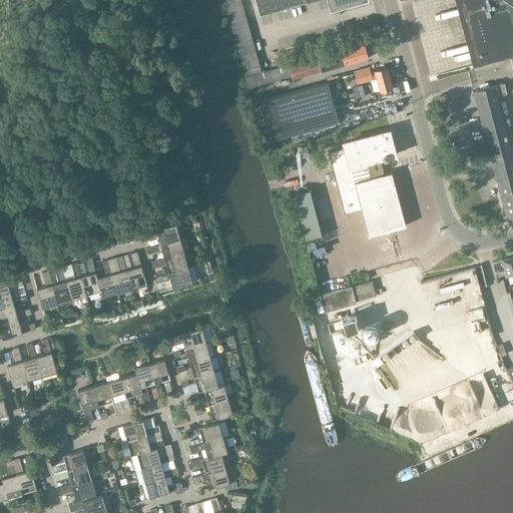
[(331,0),(332,2),(341,0),(255,0),(260,13),(307,0),(331,0)]
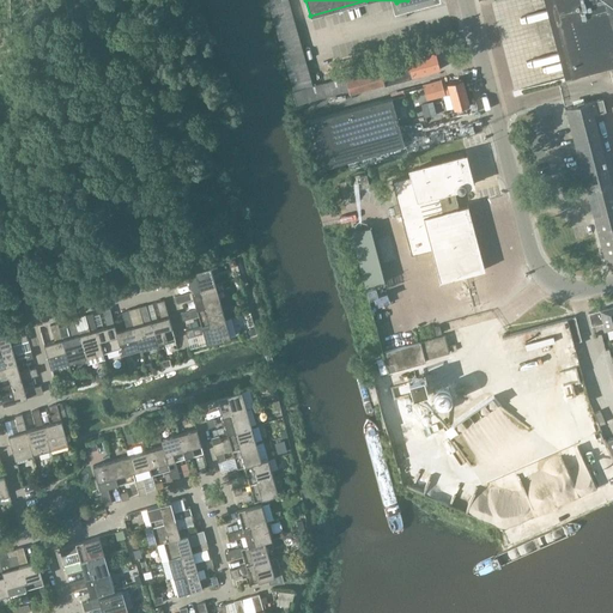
[(612,0),(551,0),(571,77),(612,65),(612,0)]
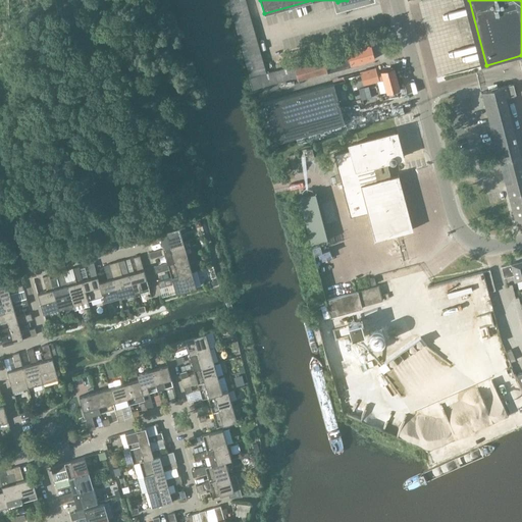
[(294,65),(249,76),(252,88),(297,75),(297,79),(374,57),(370,44),(346,50),(347,51),(323,57),(323,56),(294,64),(294,65)]
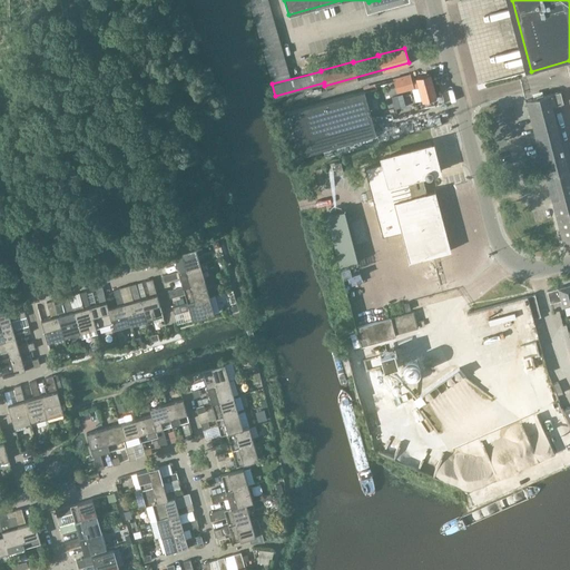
[(435,97),(429,74),(429,72),(416,76),(416,77),(412,78),(410,74),(393,78),(396,92),(419,86),(422,100),(435,97)]
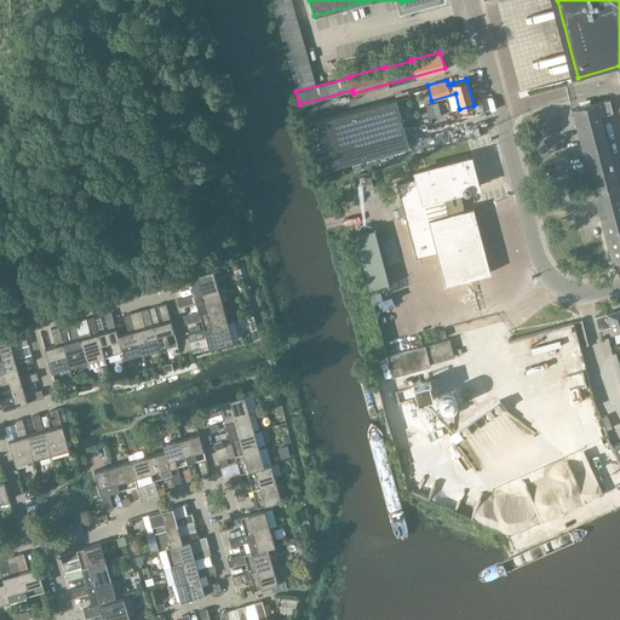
[(412,96),(401,98),(405,114),(414,112),(412,96)]
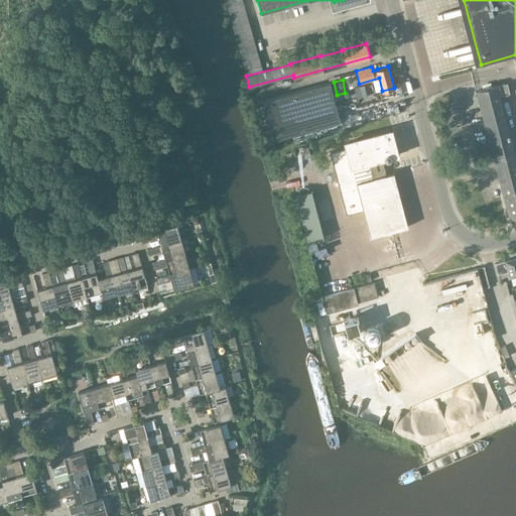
[(340,121),(330,82),(260,100),(271,140),(340,121)]
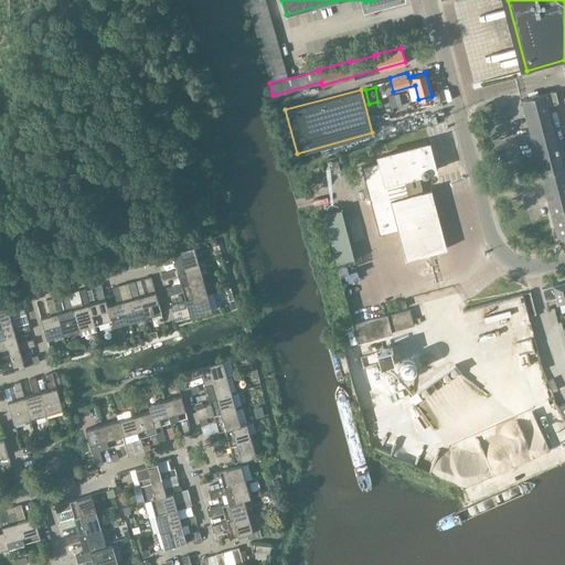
[(564,240),(564,176),(546,105),(557,103),(554,91),(521,99),(558,242),(564,240)]
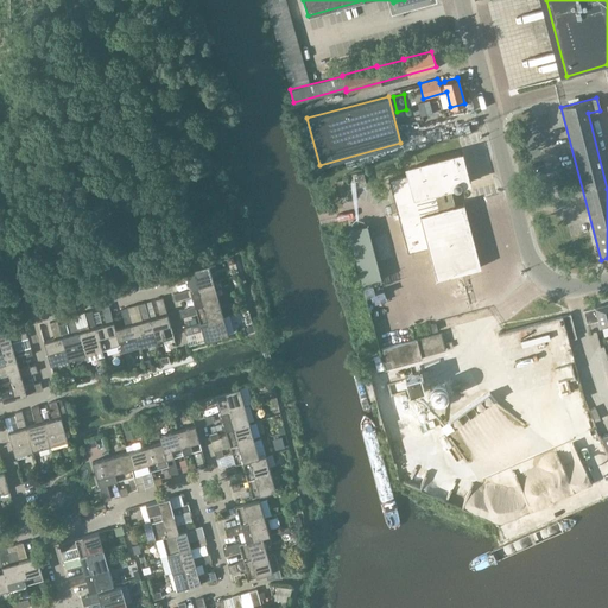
[(467,182),(464,171),(460,154),(407,169),(409,173),(388,179),(407,252),(428,247),(436,278),(480,267),(473,236),(463,203),(455,206),(450,187),(453,185),(453,187),(454,188),(455,188),(456,188),(457,188),(458,188),(460,187),(460,185),(461,185),(461,184),(461,183),(467,182)]
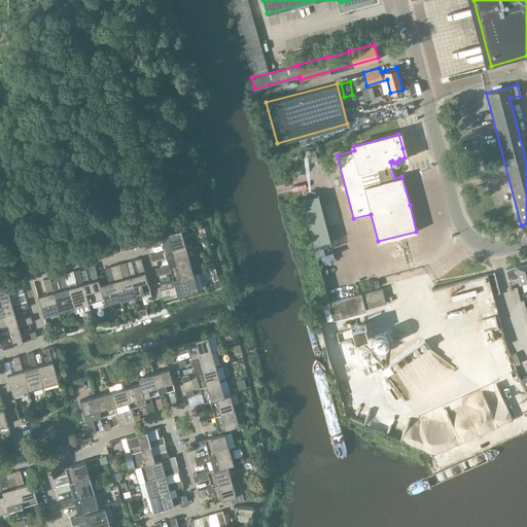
[(310,150),(312,161),(318,159),(315,148),(310,150)]
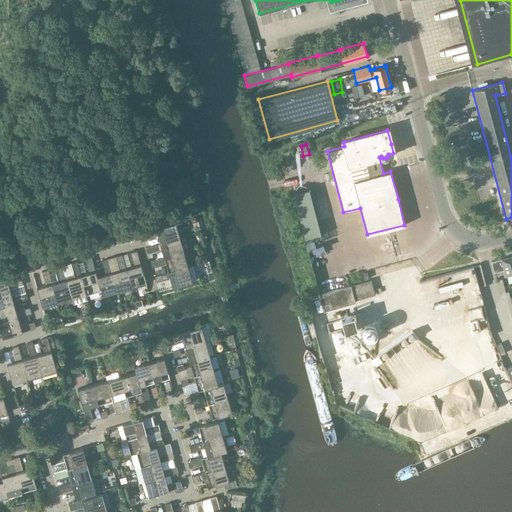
[(284,151),(287,162),(292,160),(289,150),(284,151)]
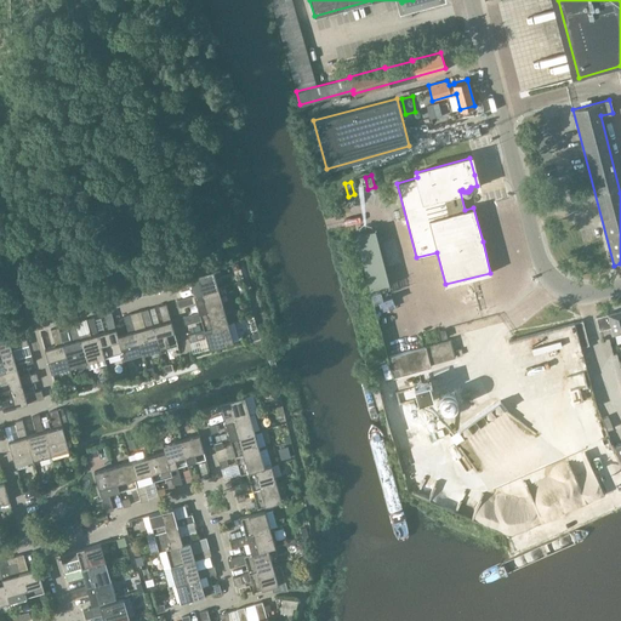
[(374,228),(354,234),(365,272),(370,290),(389,285),(385,267),(374,228)]
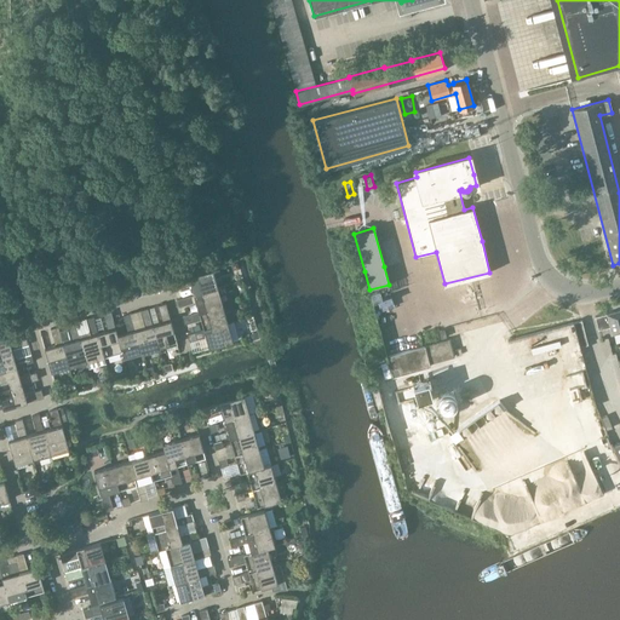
[(194,294),(218,287),(212,269),(189,276),(179,279),(172,281),(174,288),(190,285),(194,294)]
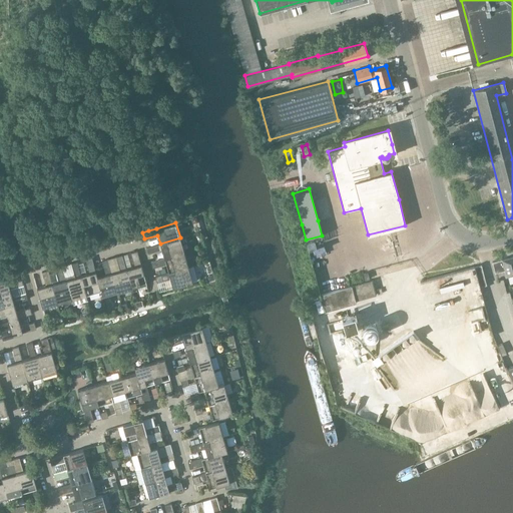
[(160,243),(146,247),(148,253),(162,249),(164,258),(184,251),(180,237),(160,243)]
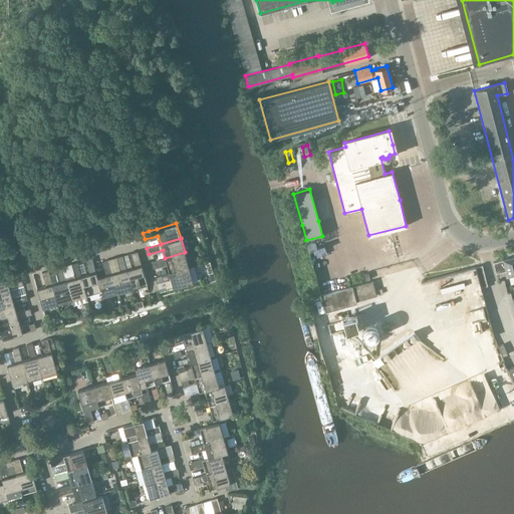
[(132,289),(147,284),(138,251),(131,253),(135,266),(126,269),(132,289)]
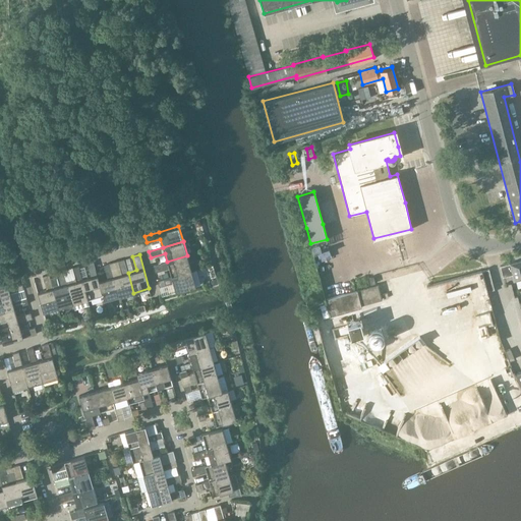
[(171,277),(191,271),(187,255),(153,266),(155,272),(169,268),(171,277)]
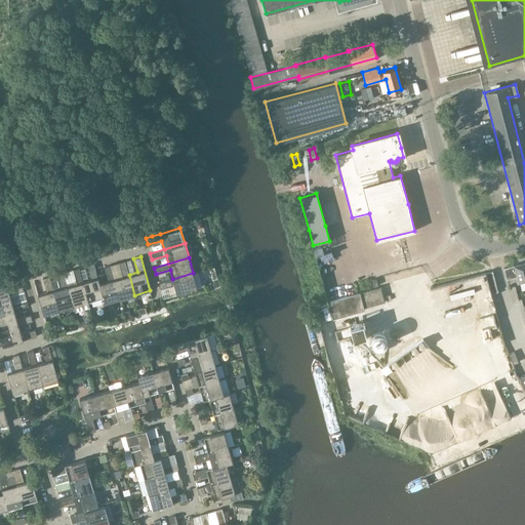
[(134,295),(129,275),(125,260),(119,263),(123,276),(114,279),(120,299),(134,295)]
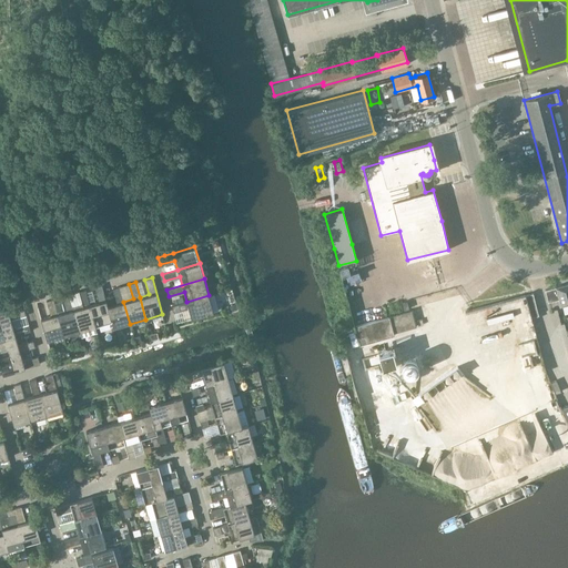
[(567,283),(556,287),(558,298),(560,306),(567,303),(567,283)]
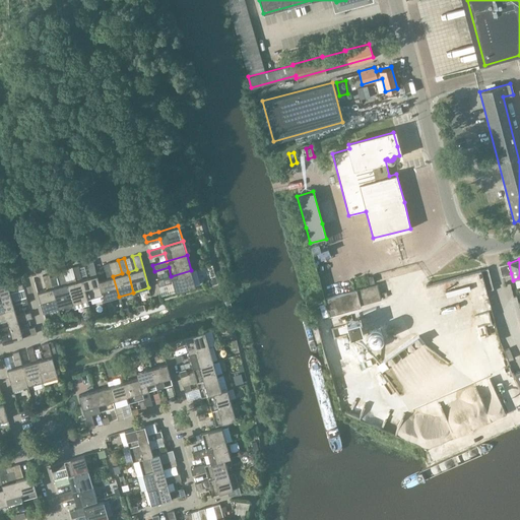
[(94,267),(92,260),(86,262),(88,269),(87,269),(90,276),(81,279),(87,299),(102,295),(103,295),(98,280),(99,280),(96,274),(94,267)]
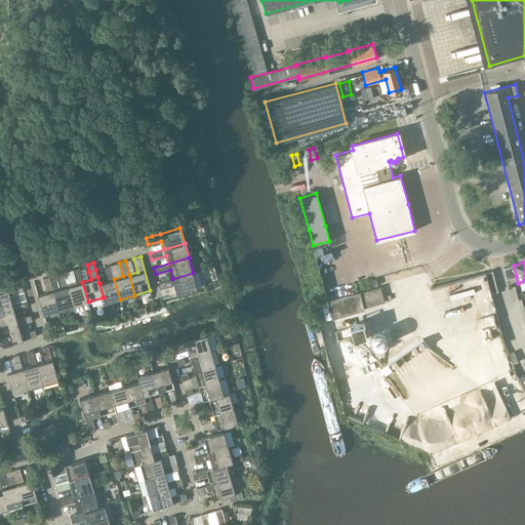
[(114,279),(112,270),(110,265),(104,267),(108,280),(99,283),(98,283),(104,297),(103,297),(105,304),(120,299),(114,279)]
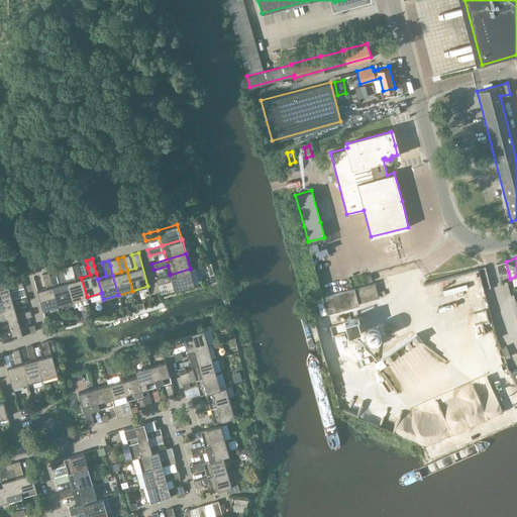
[(499,275),(508,272),(506,262),(496,264),(499,275)]
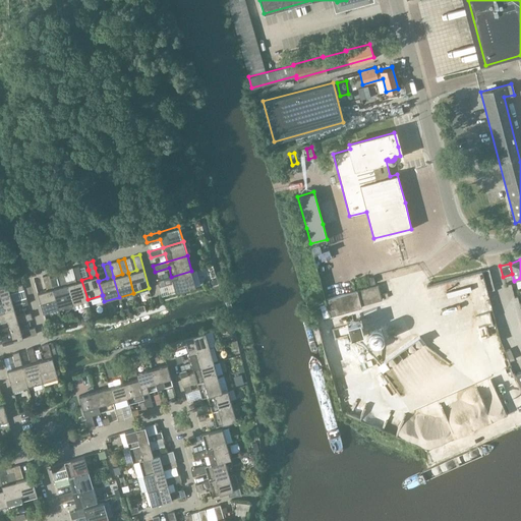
[(88,299),(81,280),(77,266),(72,267),(75,281),(67,284),(73,303),(88,299)]
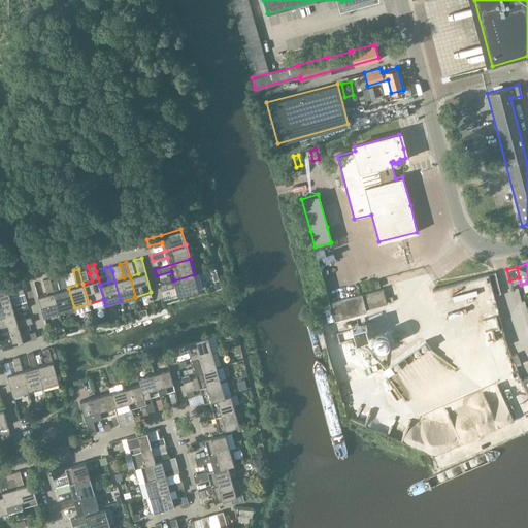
[(500,293),(495,272),(488,274),(494,295),(500,293)]
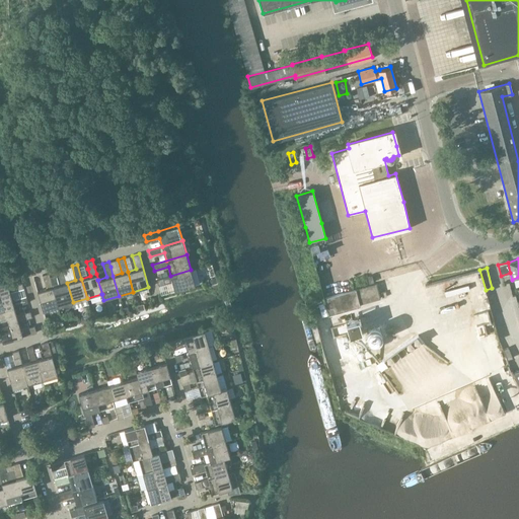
[(73,302),(67,283),(63,269),(57,271),(61,284),(53,287),(58,306),(73,302)]
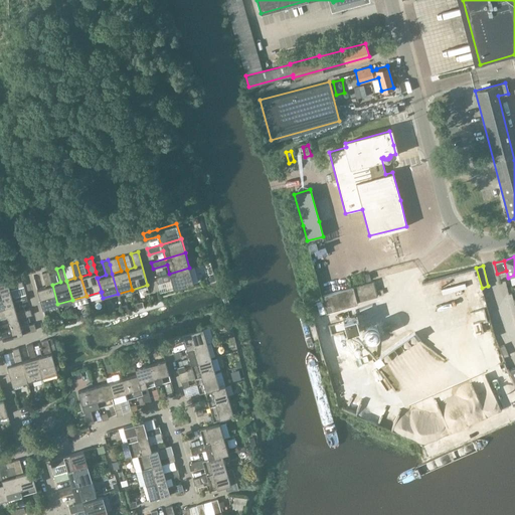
[(173,289),(193,283),(189,268),(169,274),(156,278),(157,284),(163,282),(171,280),(173,289)]
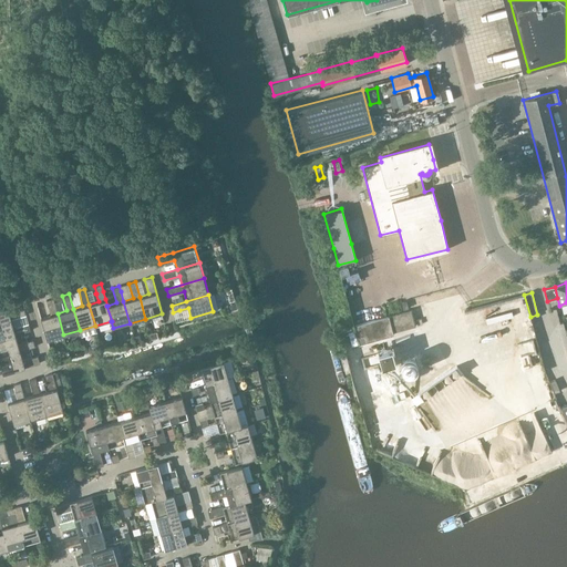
[(58,313),(53,298),(47,300),(51,315),(41,318),(47,340),(63,334),(58,313)]
